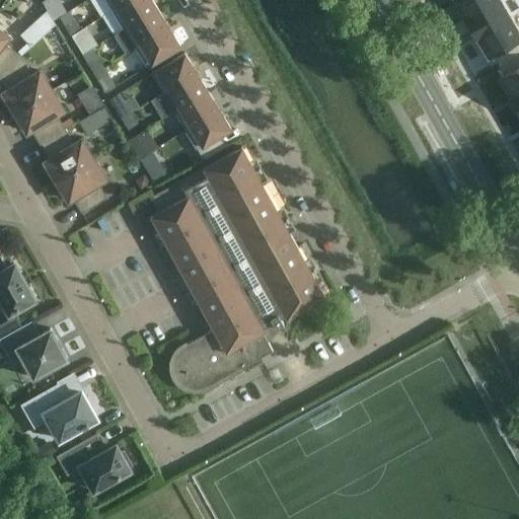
[(53,0),(45,0),(42,2),(49,12),(58,7),(53,0)]
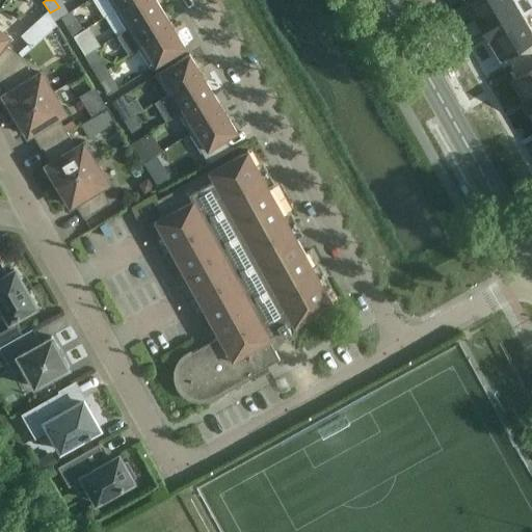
[(108,0),(115,10),(132,0),(108,0)]
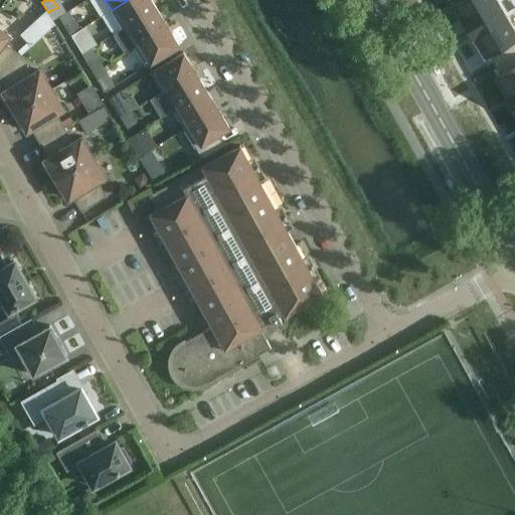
[(151,0),(128,0),(112,10),(123,29),(156,8),(151,0)]
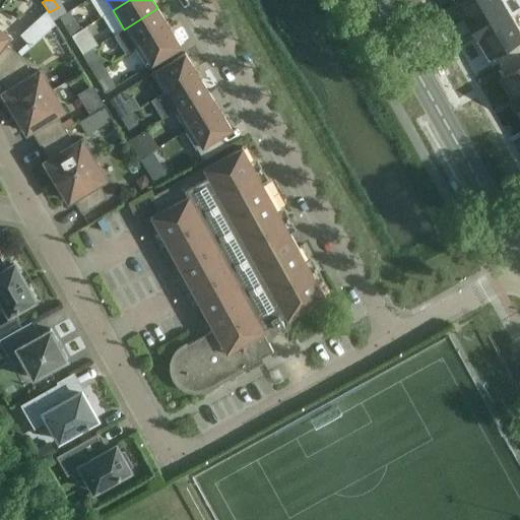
[(498,0),(457,0),(455,2),(465,19),(499,0),(498,0)]
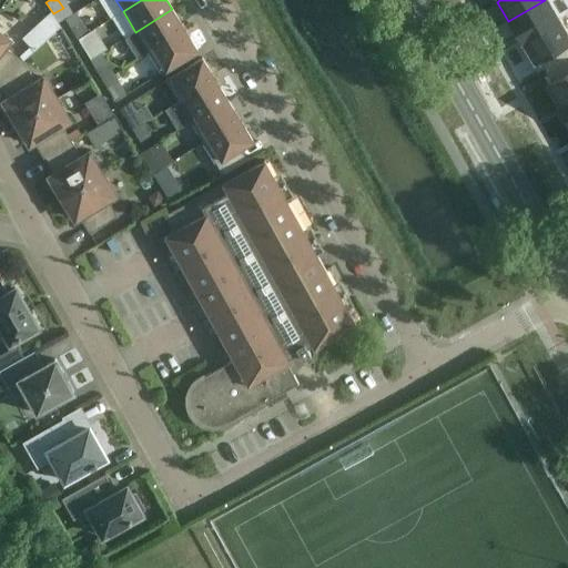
[(545,0),(508,21),(519,41),(556,20),(545,0)]
